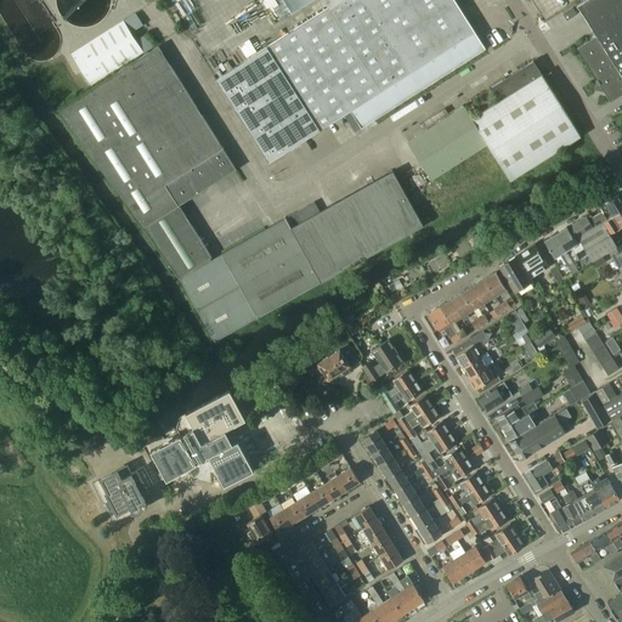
[(269,163),(345,114),(356,131),(362,128),(486,49),(454,0),(324,0),(331,9),(216,80),(269,163)]
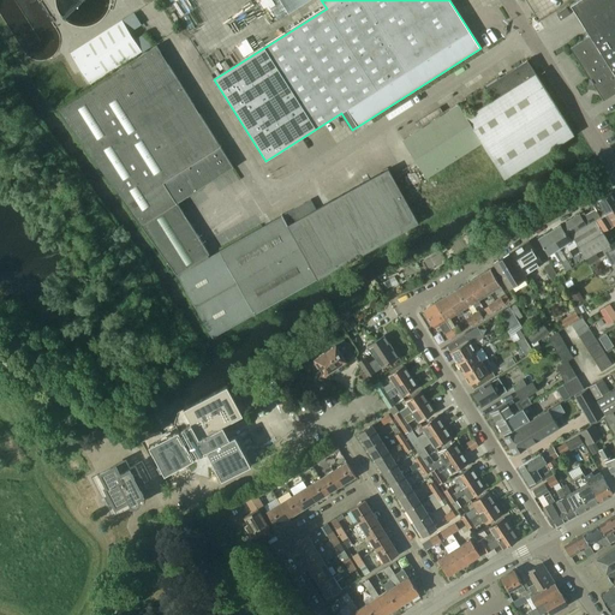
[(278,0),(287,13),(308,0),(278,0)]
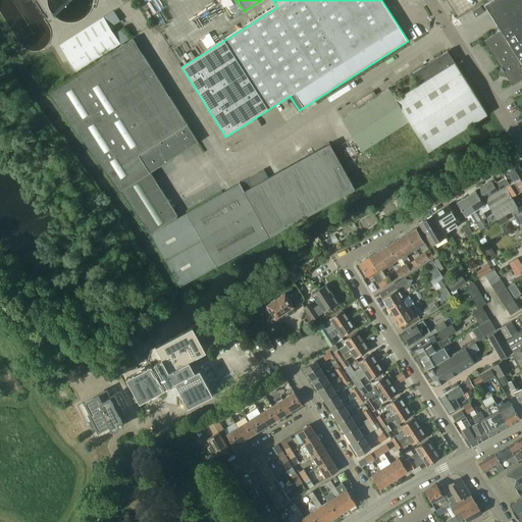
[(500,72),(506,73),(513,84),(521,77),(521,0),(489,0),(484,4),(501,30),(484,40),(502,66),(500,72)]
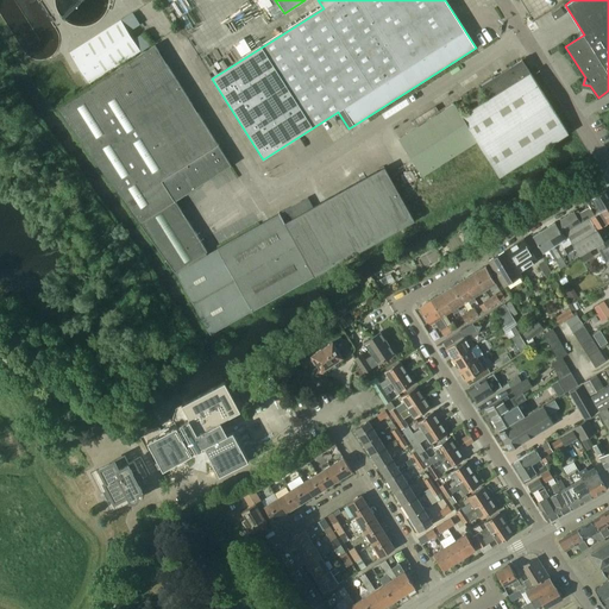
[(560,8),(552,14),(556,20),(565,14),(560,8)]
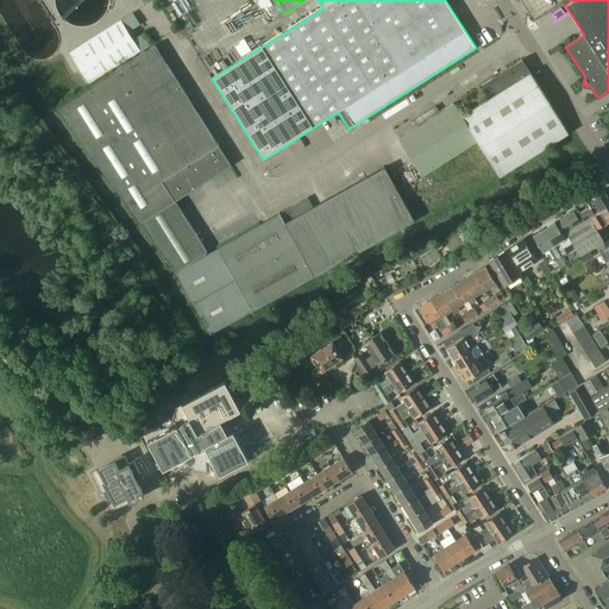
[(89,83),(139,51),(120,20),(70,52),(89,83)]
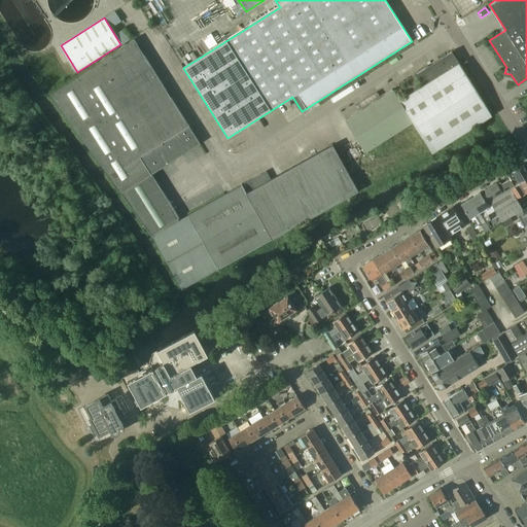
[(179,220),(178,218),(180,217),(151,174),(200,144),(134,40),(49,94),(109,176),(108,176),(121,194),(152,235),(182,289),(218,269),(358,190),(332,145),(271,180),(267,172),(188,215),(179,220)]
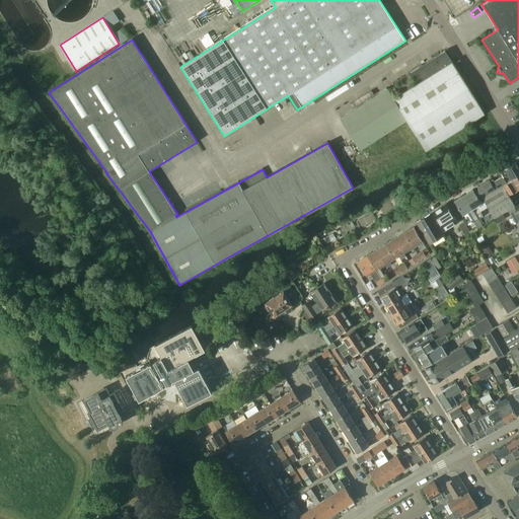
[(426,150),(484,113),(444,51),(411,72),(418,83),(393,99),(426,150)]
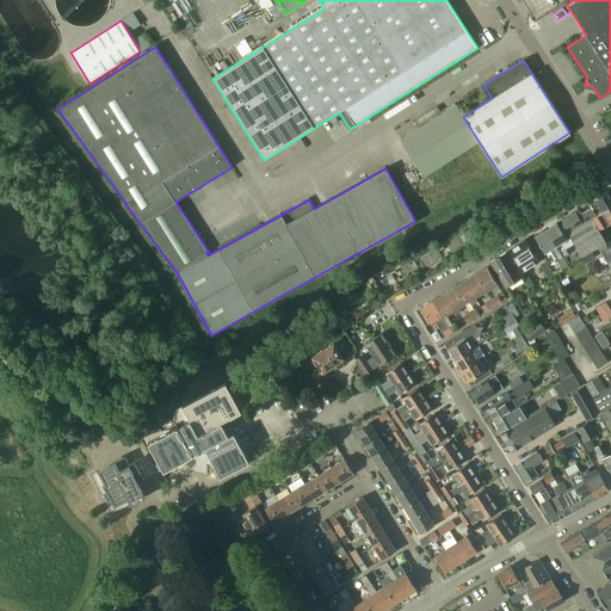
[(476,106),(488,98),(482,87),(469,96),(476,106)]
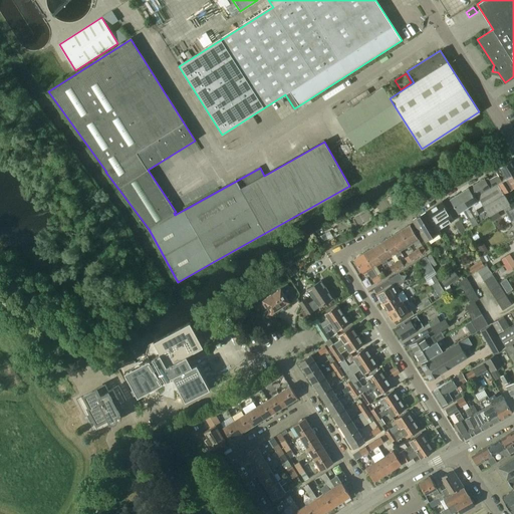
[(356,149),(403,119),(382,88),(337,117),(356,149)]
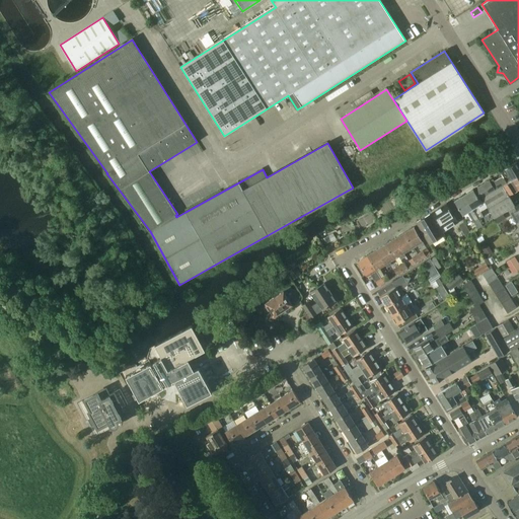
[(503,176),(495,181),(498,188),(503,186),(518,175),(518,167),(516,162),(501,171),(503,176)]
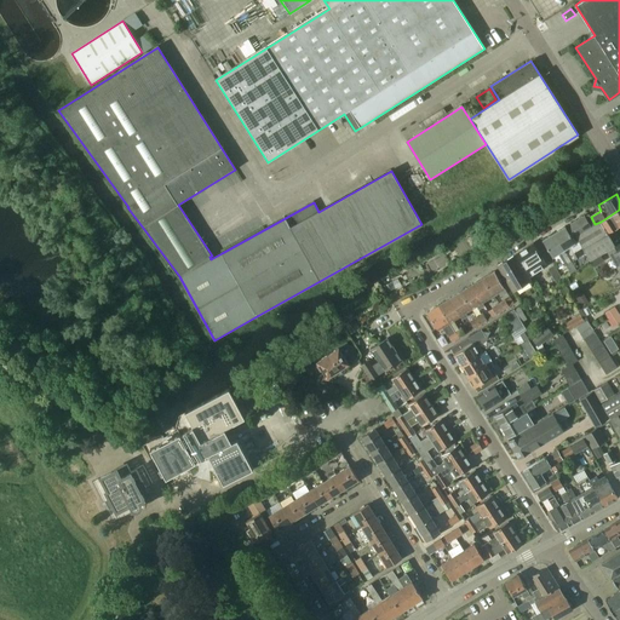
[(619,210),(601,222),(607,233),(619,224),(619,210)]
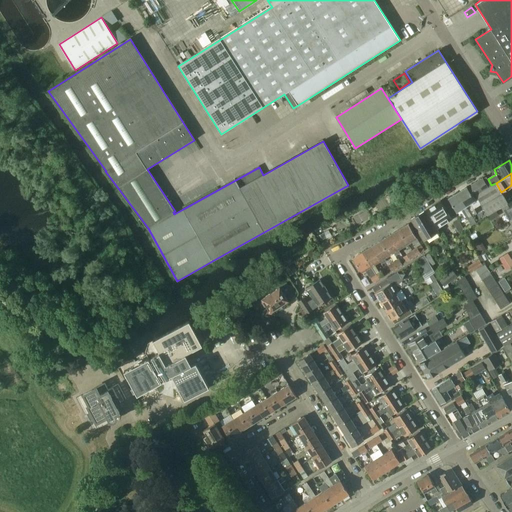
[(476,181),(482,191),(489,187),(483,178),(476,181)]
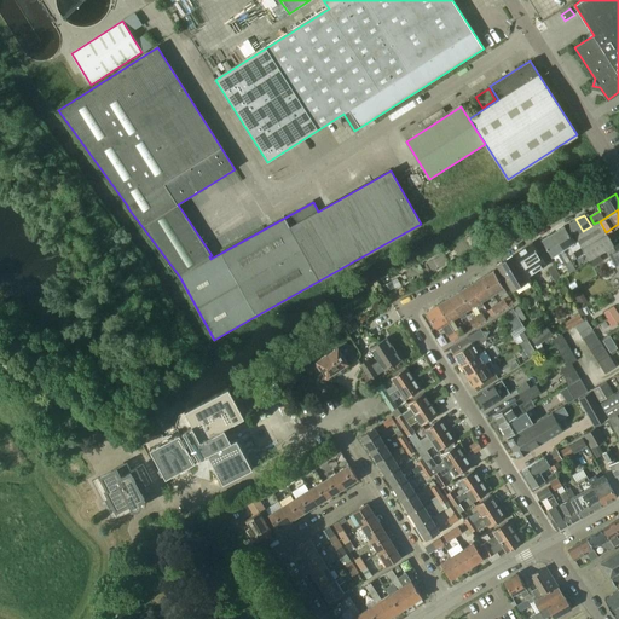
[(573,252),(582,247),(578,241),(574,236),(583,231),(576,219),(565,226),(554,233),(571,261),(577,258),(573,252)]
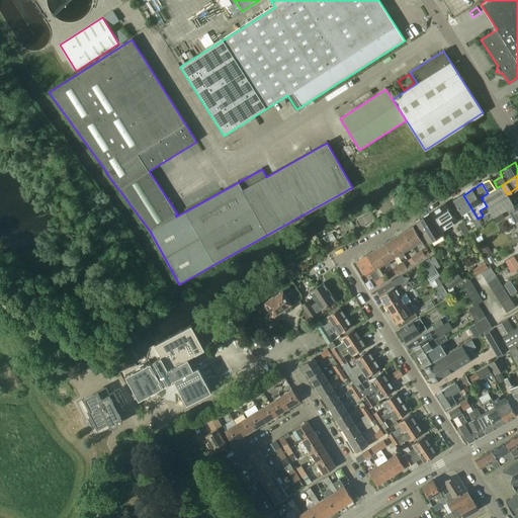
[(502,185),(497,187),(495,189),(488,193),(481,197),(484,201),(493,218),(514,205),(507,194),(502,185)]
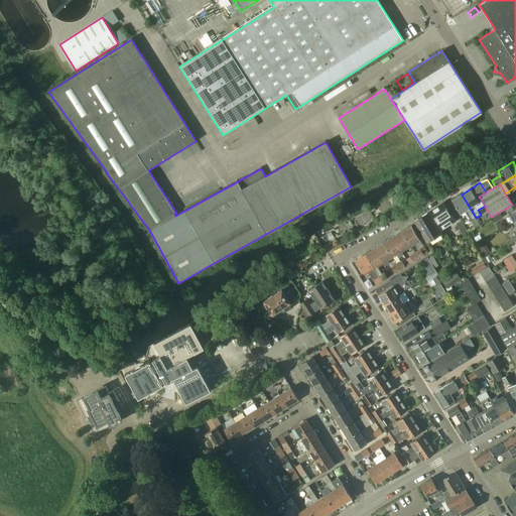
[(461,214),(465,211),(475,228),(480,225),(476,218),(462,195),(452,200),(461,214)]
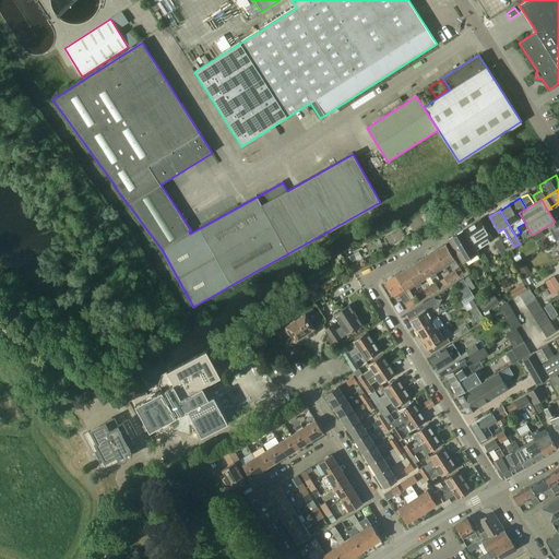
[(558,218),(547,226),(556,240),(558,238),(558,218)]
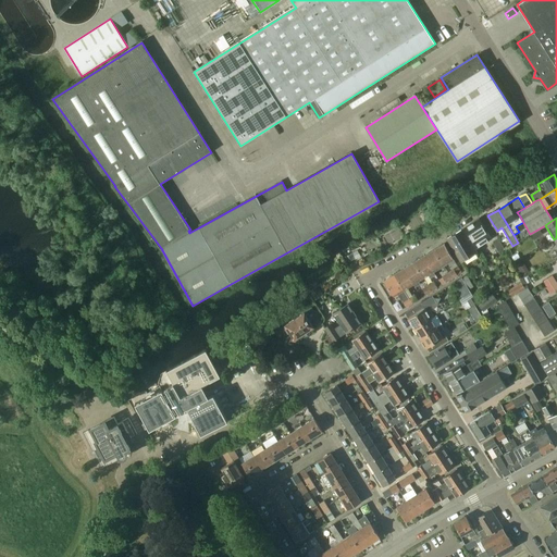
[(479,219),(463,229),(469,237),(475,247),(492,237),(485,227),(479,219)]
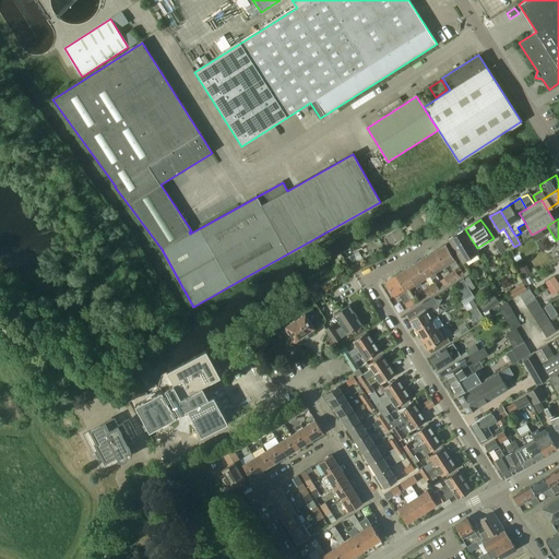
[(462,261),(472,256),(478,252),(473,244),(464,229),(449,239),(462,261)]
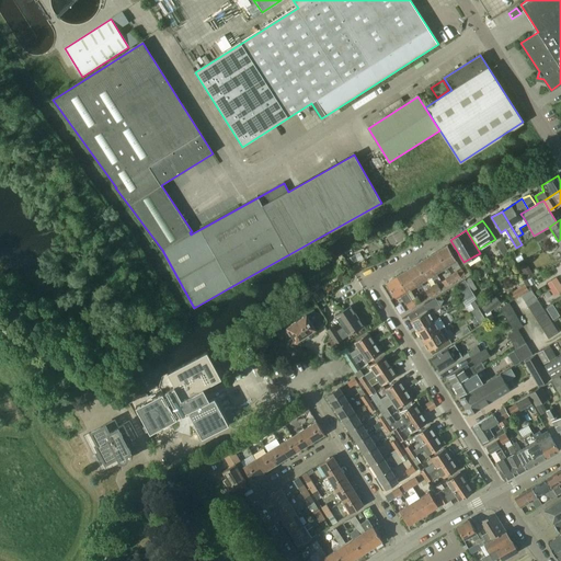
[(503,256),(508,253),(502,240),(495,243),(503,256)]
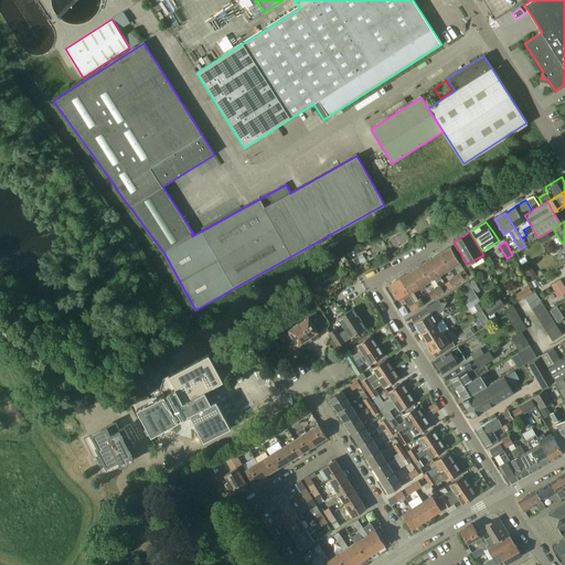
[(450,246),(439,253),(449,269),(454,266),(457,270),(462,267),(460,263),(450,246)]
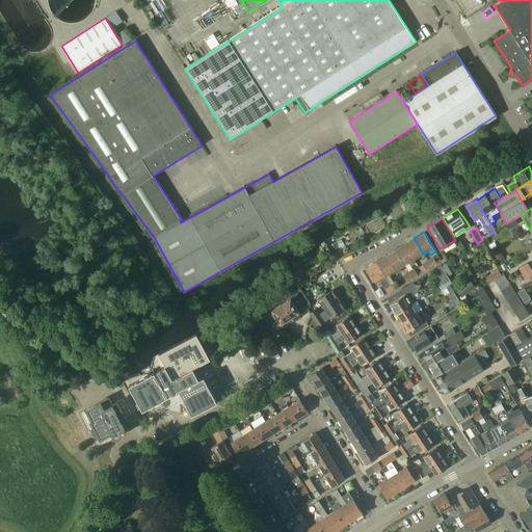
[(414,238),(404,244),(414,259),(423,254),(414,238)]
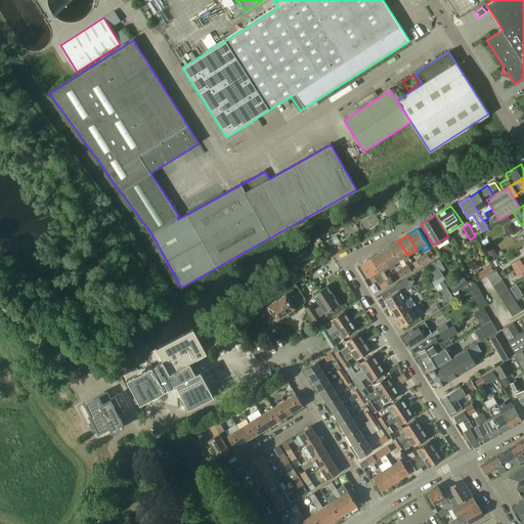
[(398,241),(389,247),(398,261),(403,258),(404,261),(409,259),(398,241)]
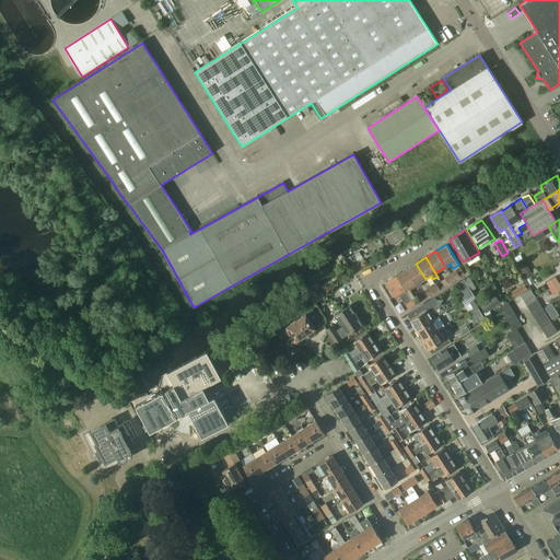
[(416,264),(406,269),(416,284),(416,286),(418,289),(422,286),(420,282),(426,279),(416,264)]
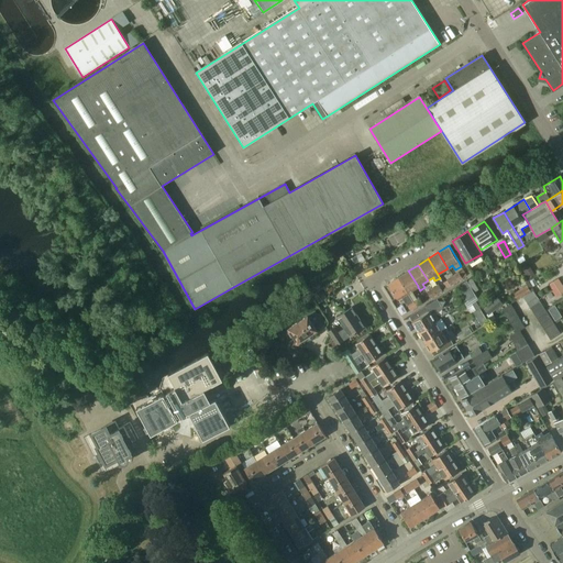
[(408,271),(397,277),(412,301),(417,298),(411,290),(418,287),(418,286),(408,271)]
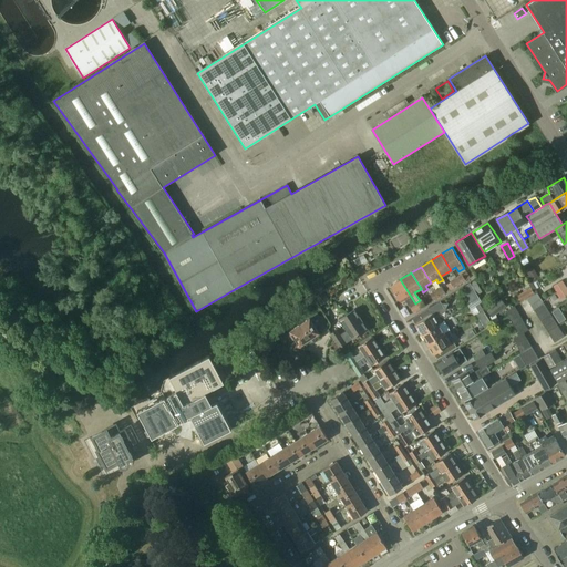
[(462,274),(455,278),(460,285),(466,280),(462,274)]
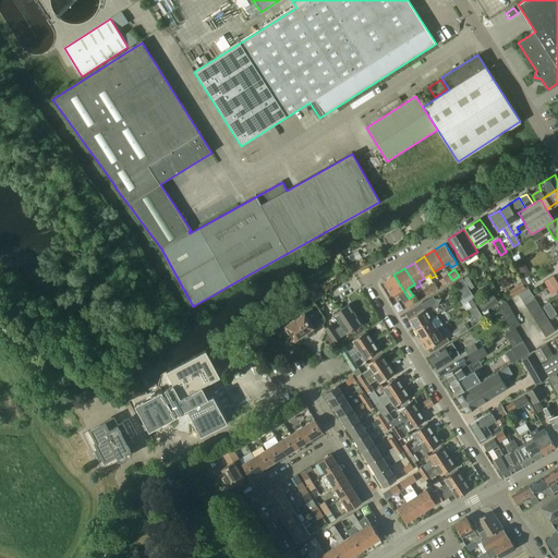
[(448,274),(443,277),(447,283),(452,280),(448,274)]
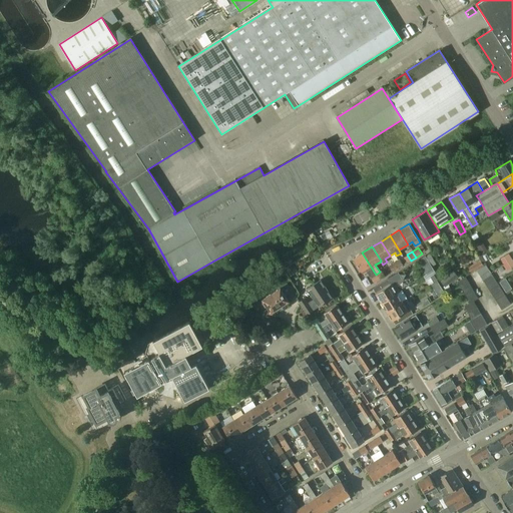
[(376,275),(362,252),(354,259),(362,273),(365,271),(366,271),(371,278),(376,275)]
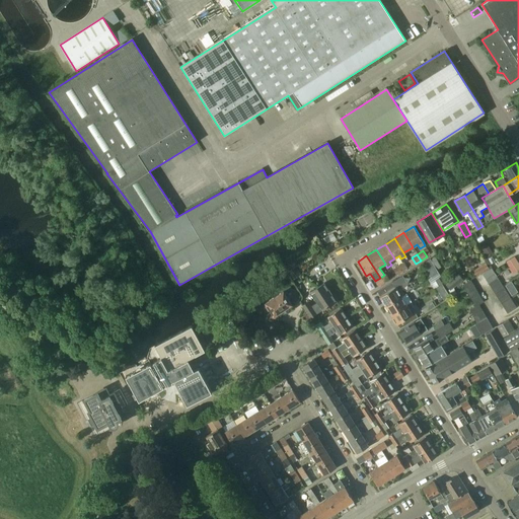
[(506,262),(510,268),(518,263),(515,256),(506,262)]
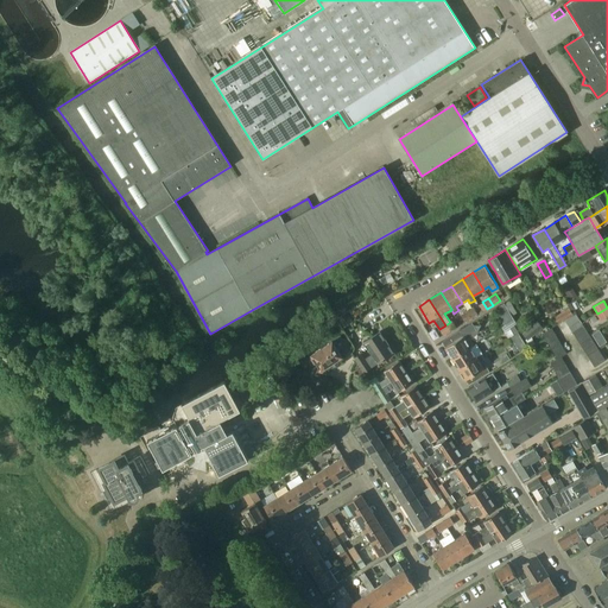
[(504,303),(496,308),(500,314),(507,309),(504,303)]
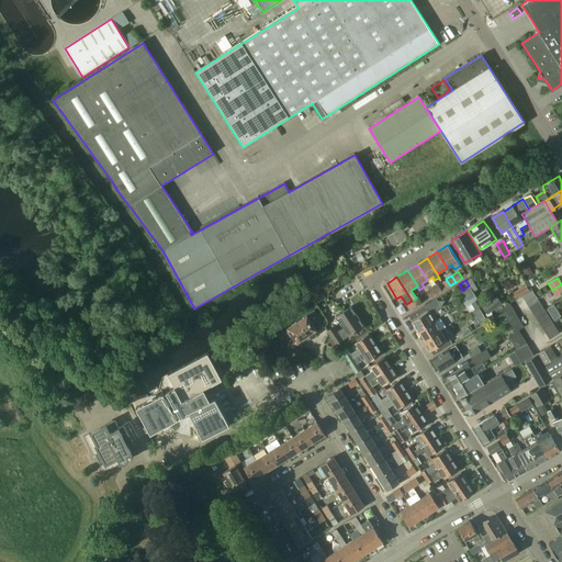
[(438,284),(431,288),(436,294),(441,291),(438,284)]
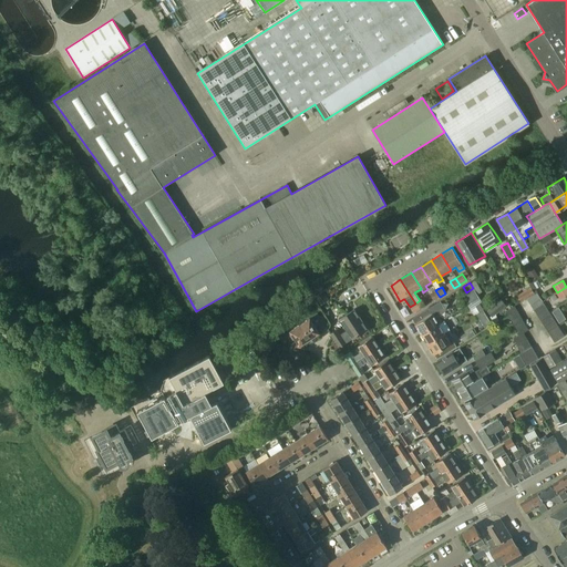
[(519,303),(527,299),(535,294),(531,287),(515,296),(519,303)]
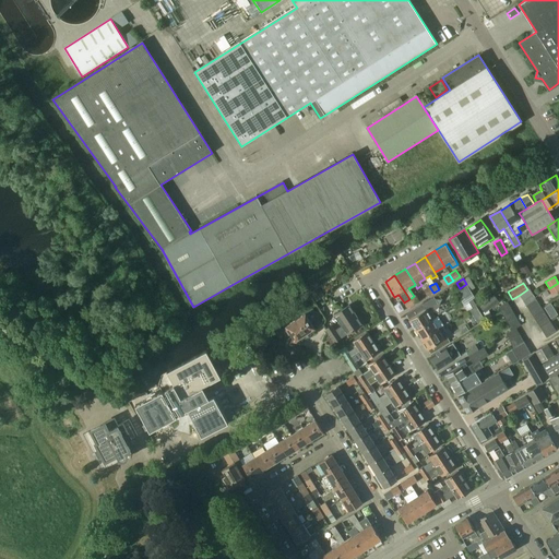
[(551,296),(558,290),(558,284),(558,283),(549,288),(548,288),(551,296)]
